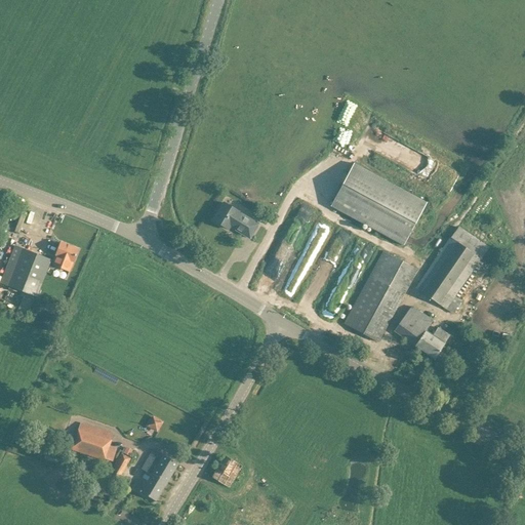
[(331,206),(403,245),(427,203),(354,164),(331,206)]
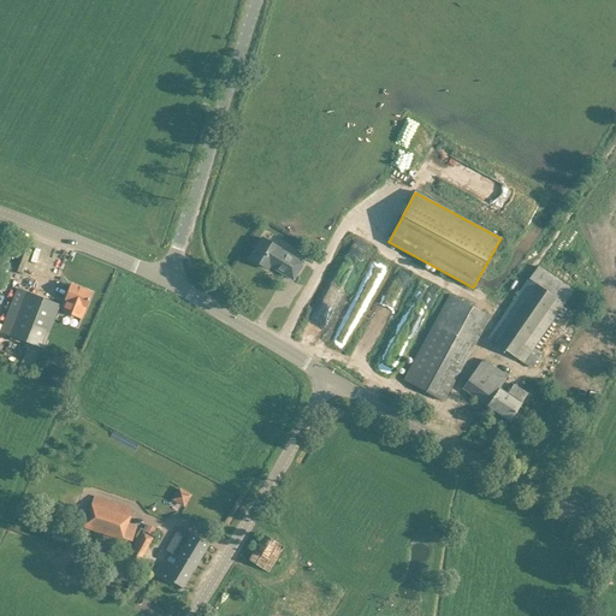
[(262,238),(261,242),(258,242),(254,248),(255,250),(250,259),(267,270),(270,266),(294,280),(303,264),(279,249),(280,249),(262,238)]
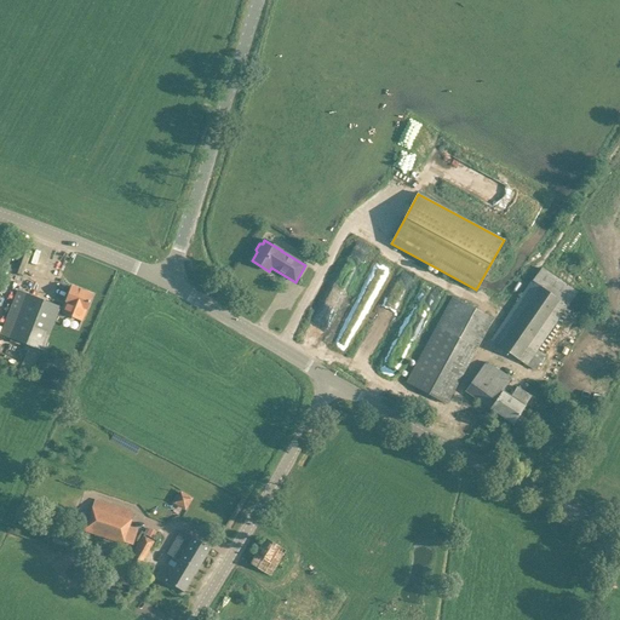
[(509,256),(516,262),(524,252),(517,247),(509,256)]
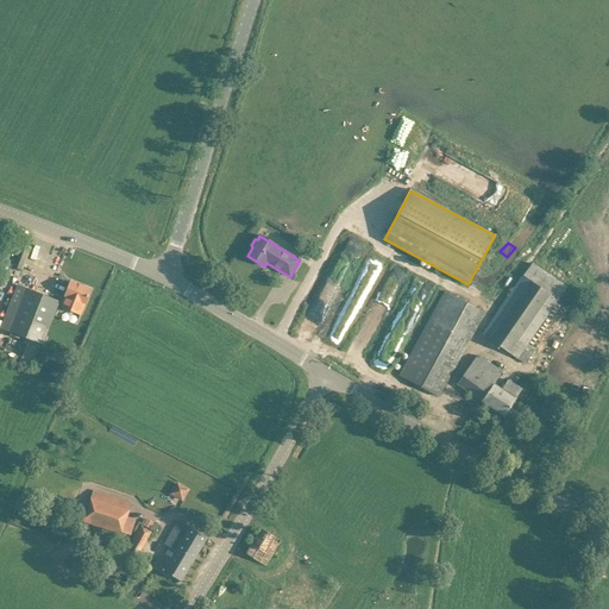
[(331,253),(293,338),(307,345),(345,259),(331,253)]
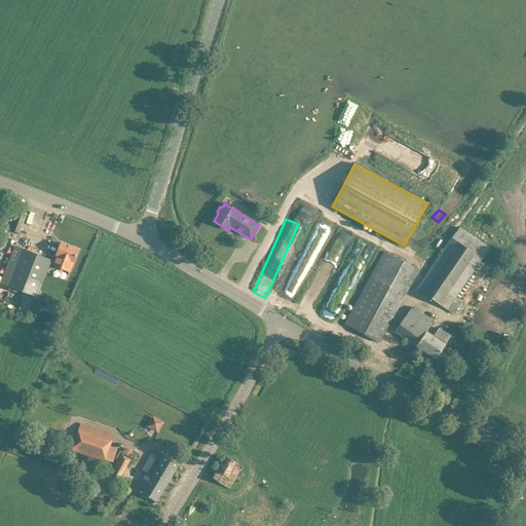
[(299,255),(310,260),(328,224),(316,219),(299,255)]
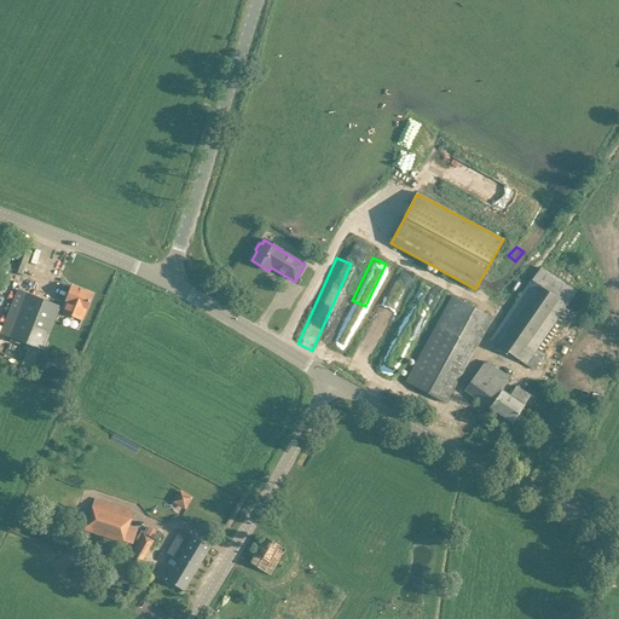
[(544,356),(537,350),(576,291),(541,266),(489,342),(533,371),(544,356)]
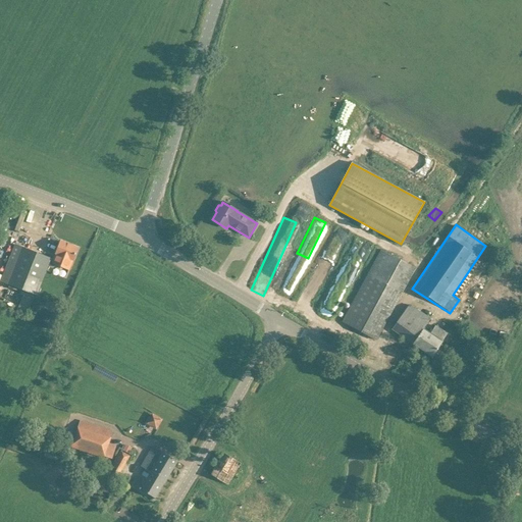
[(77,248),(61,242),(53,260),(15,245),(9,259),(18,263),(10,283),(36,295),(48,264),(55,267),(56,265),(69,270),(77,248)]
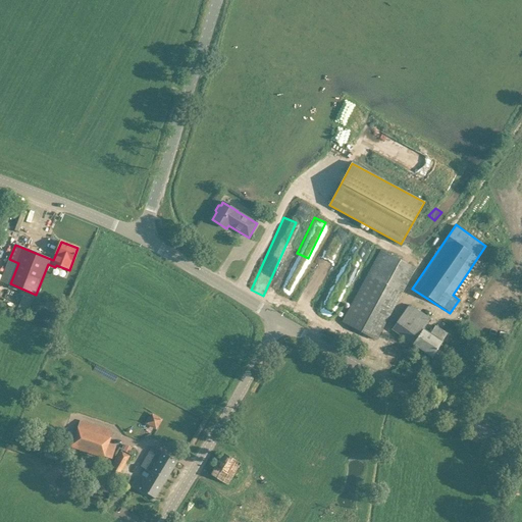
[(376,340),(380,331),(414,270),(380,252),(343,322),(376,340)]
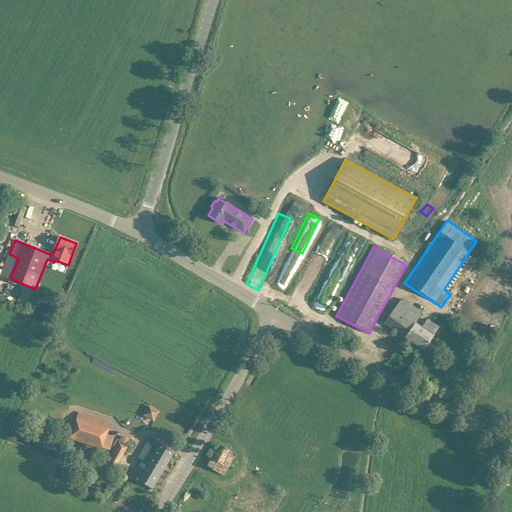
[(35,300),(31,313),(41,317),(46,304),(35,300)]
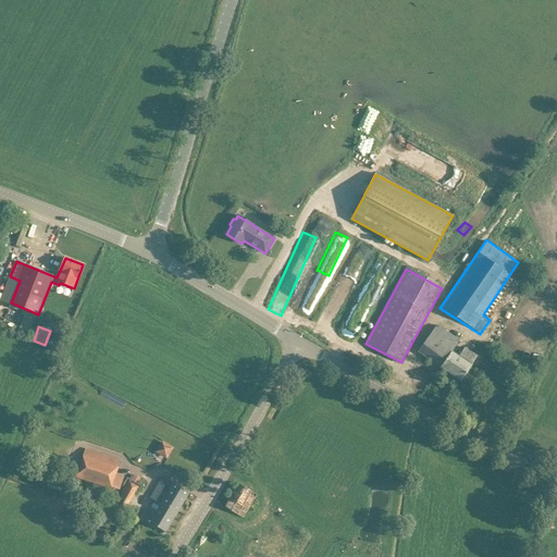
[(472,388),(479,380),(468,372),(478,358),(466,348),(459,357),(448,349),(455,339),(436,326),(418,351),(440,368),(461,382),(472,388)]
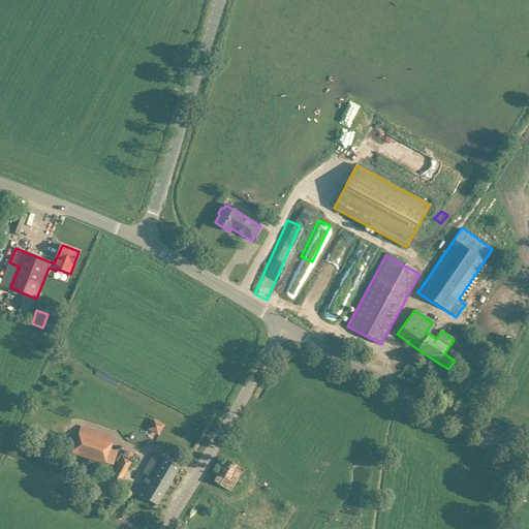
[(458,341),(452,350),(466,360),(472,350),(458,341)]
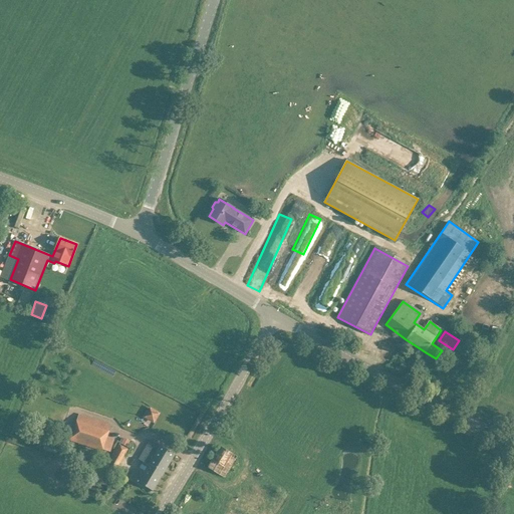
[(86,363),(94,367),(97,363),(88,358),(86,363)]
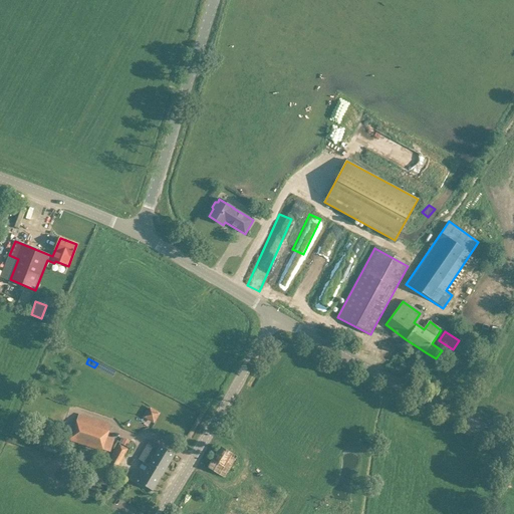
[(138,416),(148,422),(154,411),(145,406),(138,416)]
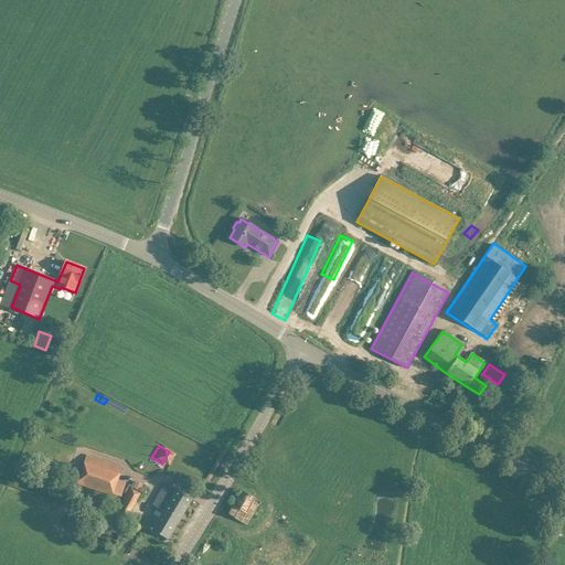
[(84,461),(76,483),(110,496),(112,493),(120,496),(125,482),(116,480),(121,467),(93,457),(91,464),(84,461)]
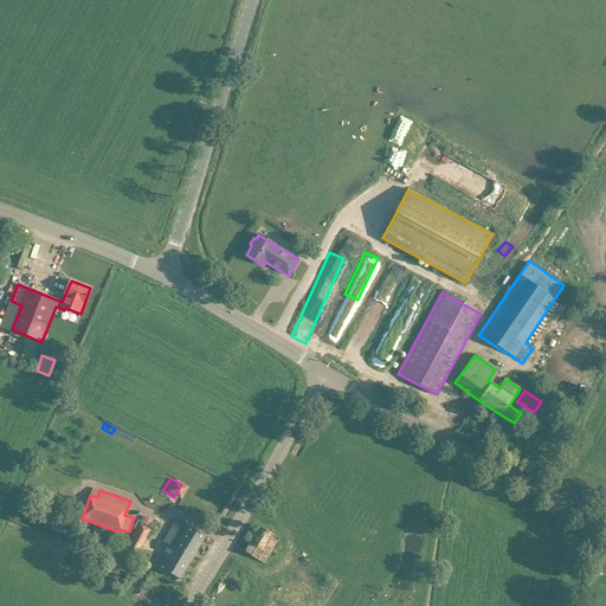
[(206,535),(187,524),(176,519),(162,542),(169,546),(158,565),(180,578),(206,535)]
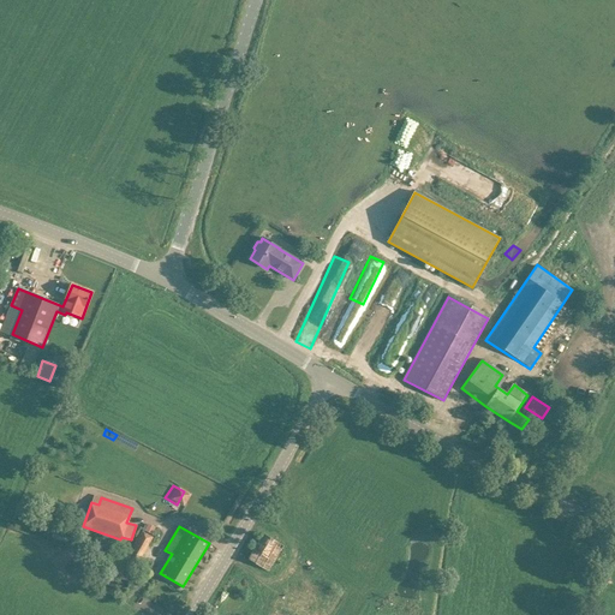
[(125,559),(137,566),(153,538),(141,531),(125,559)]
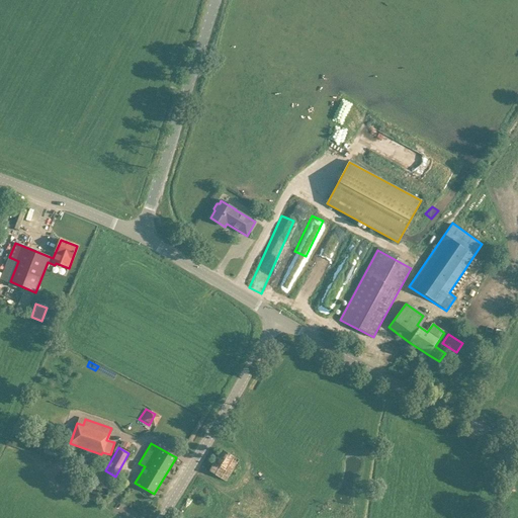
[(224,480),(231,456),(219,452),(216,460),(207,458),(203,472),(224,480)]
